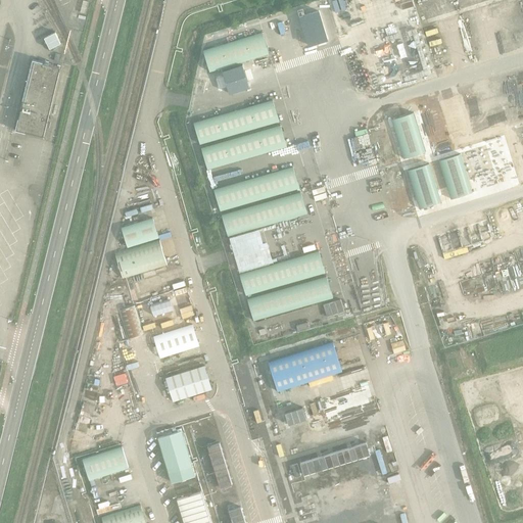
[(319,11),(299,17),(308,46),(328,40),(319,11)]
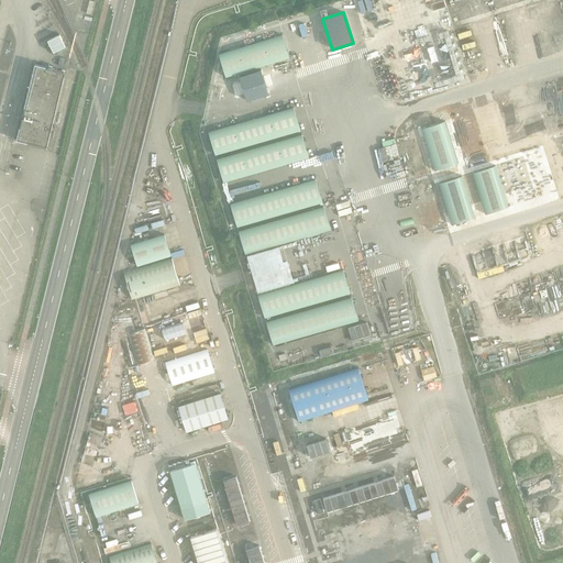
[(283,36),(219,56),(227,78),(289,59),(283,36)]
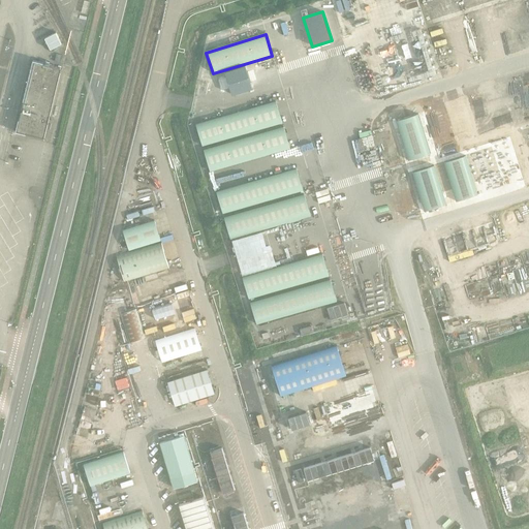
[(22,111),(17,131),(27,134),(44,138),(47,129),(48,124),(61,68),(50,65),(44,64),(35,61),(33,61),(22,111)]
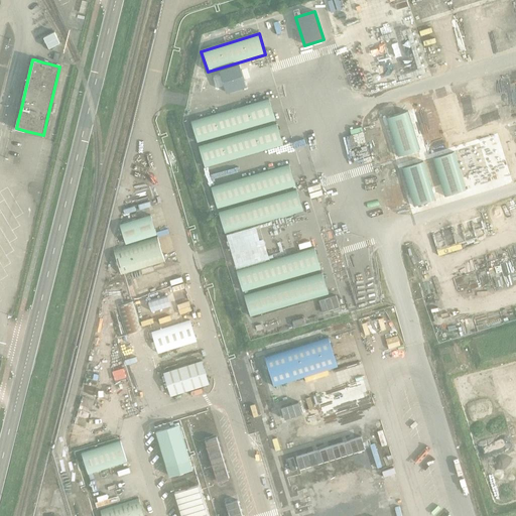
[(240,65),(220,71),(227,93),(246,87),(240,65)]
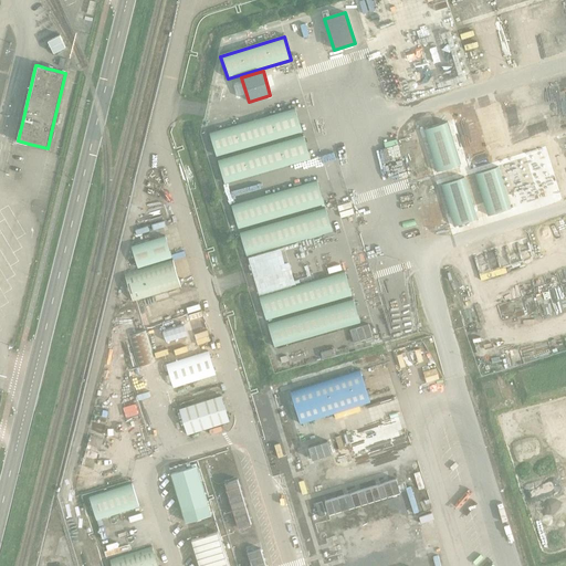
[(295,107),(210,132),(217,156),(302,132),(295,107)]
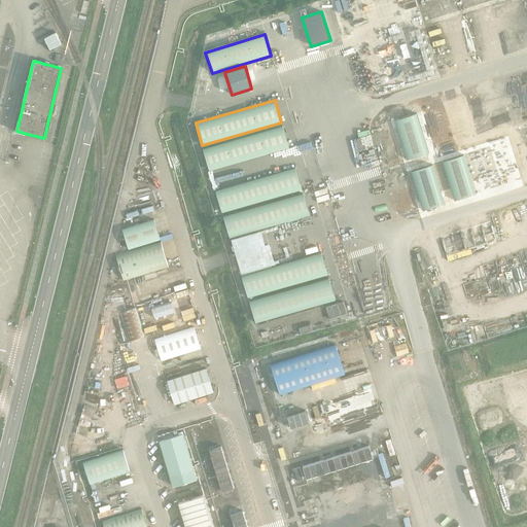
[(485,125),(485,168),(498,168),(498,132),(494,132),(494,125),(485,125)]
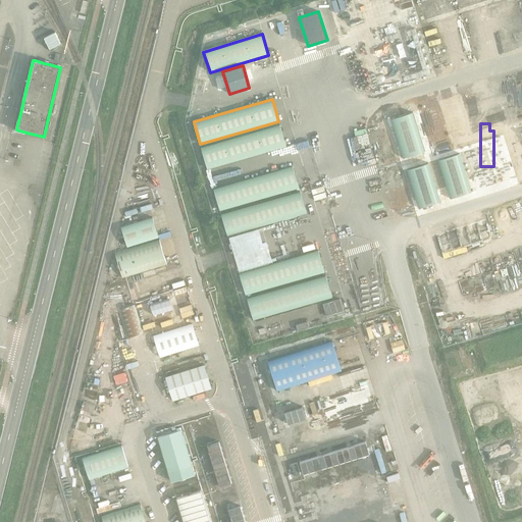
[(279,124),(201,147),(207,169),(285,146),(279,124)]
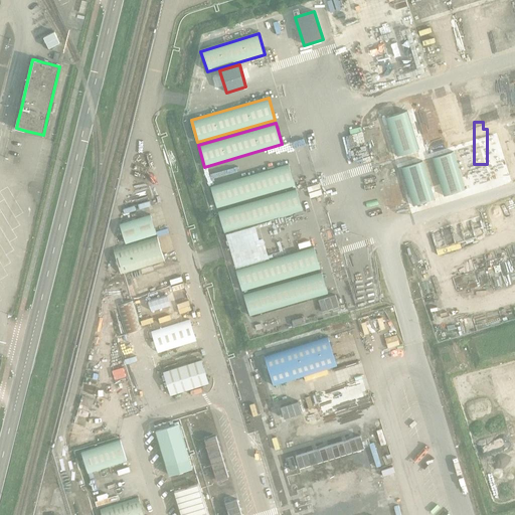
[(288,163),(210,186),(216,207),(294,185),(288,163)]
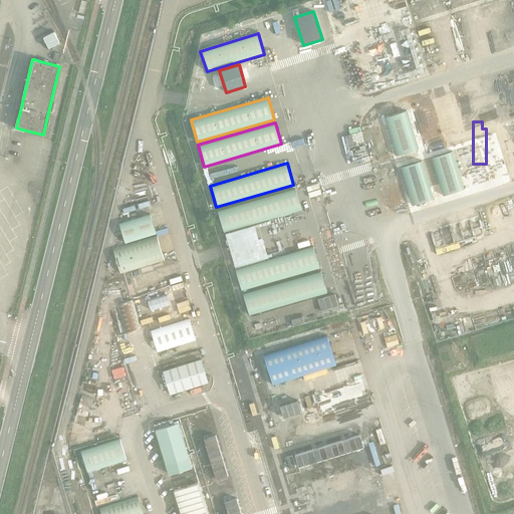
[(294,188),(217,211),(217,212),(223,231),(223,232),(300,210),(294,188)]
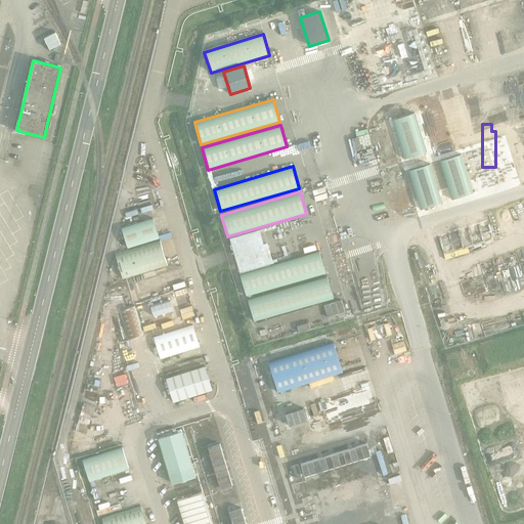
[(128,248),(159,238),(153,217),(121,226),(128,248)]
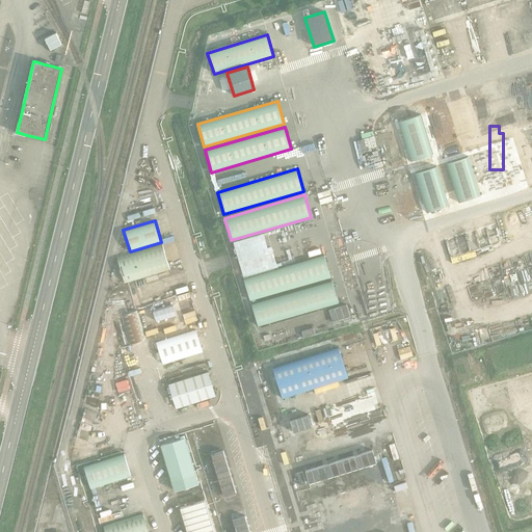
[(125,284),(169,269),(162,244),(117,258),(125,284)]
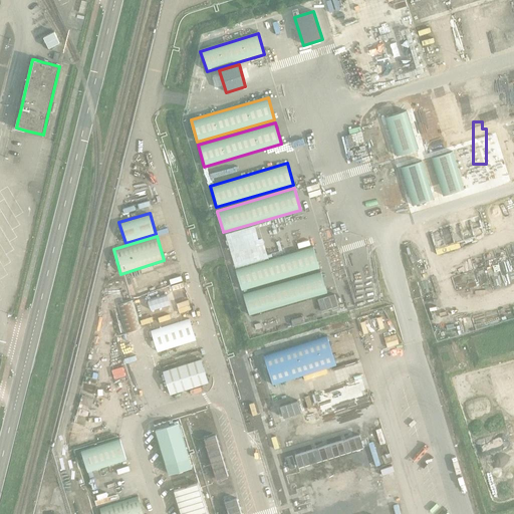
[(312,246),(235,269),(241,290),(318,268),(312,246)]
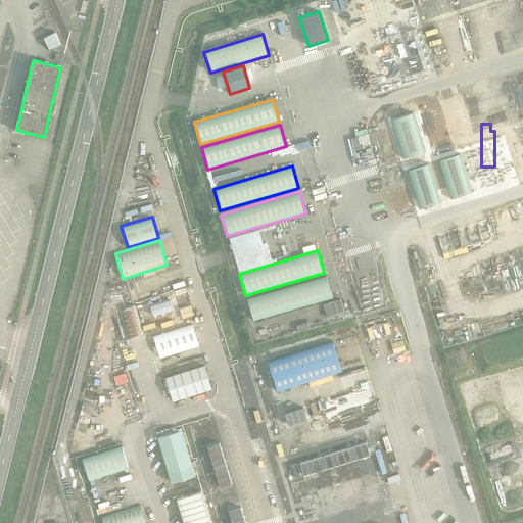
[(326,276),(247,298),(253,321),(332,298),(331,295),(326,276)]
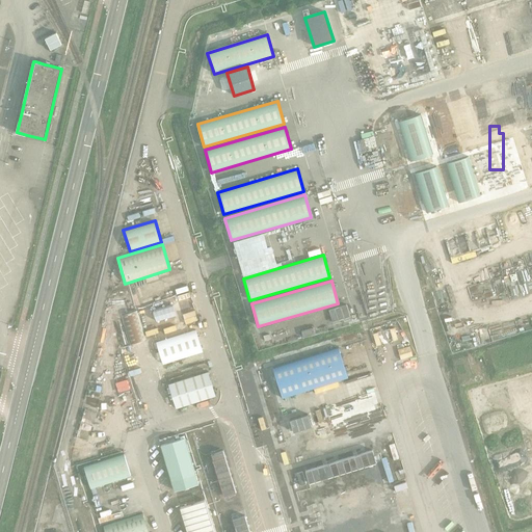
[(348,304),(329,309),(333,321),(351,317),(348,304)]
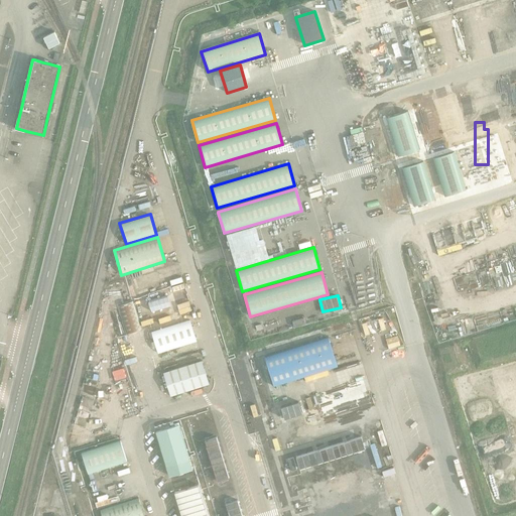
[(118,305),(127,335),(142,330),(133,301),(118,305)]
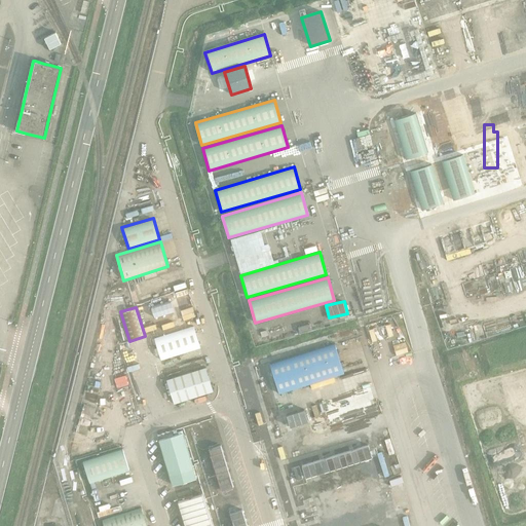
[(193,326),(155,338),(162,361),(200,348),(193,326)]
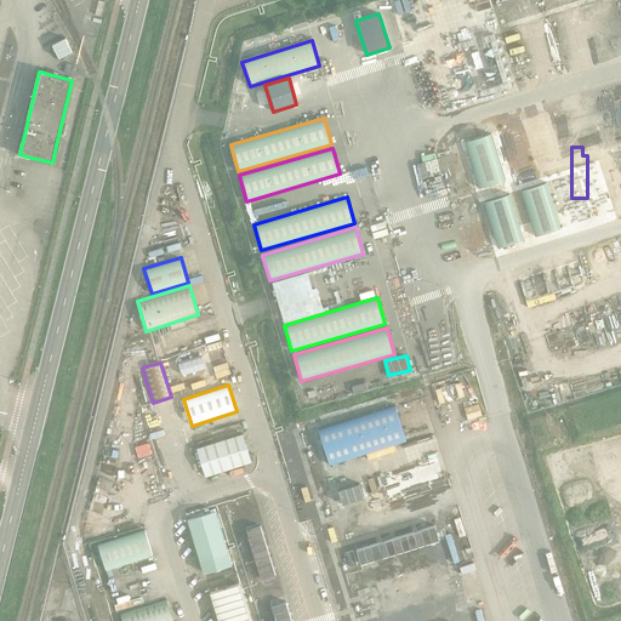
[(394,406),(319,429),(330,465),(405,442),(394,406)]
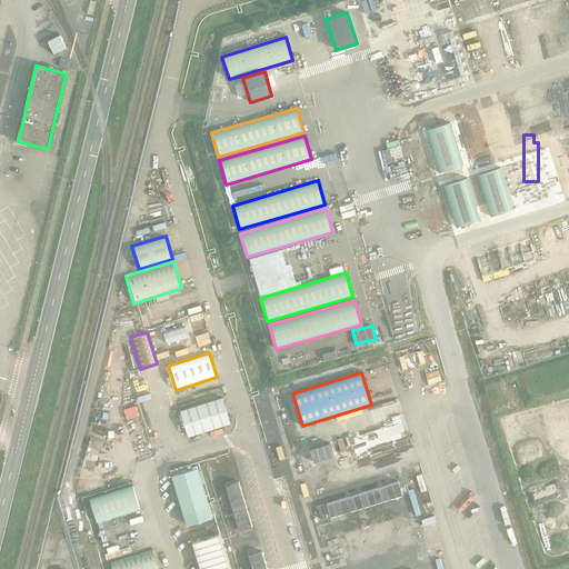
[(188,437),(231,423),(222,397),(180,410),(188,437)]
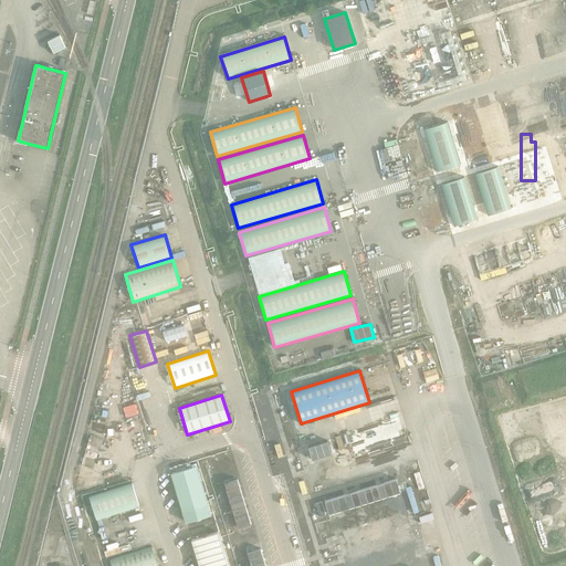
[(125,407),(127,417),(139,412),(136,404),(125,407)]
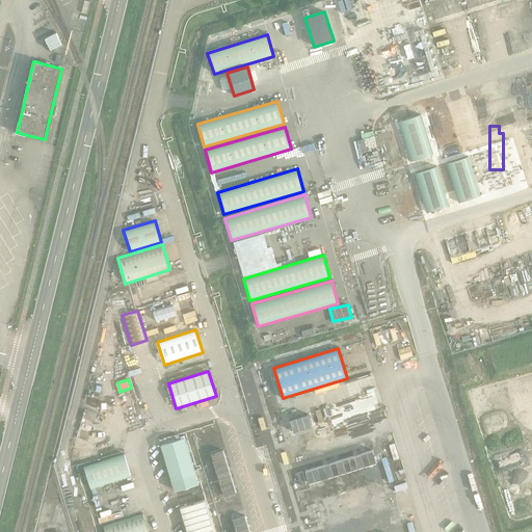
[(289,416),(297,444),(373,421),(365,393),(289,416)]
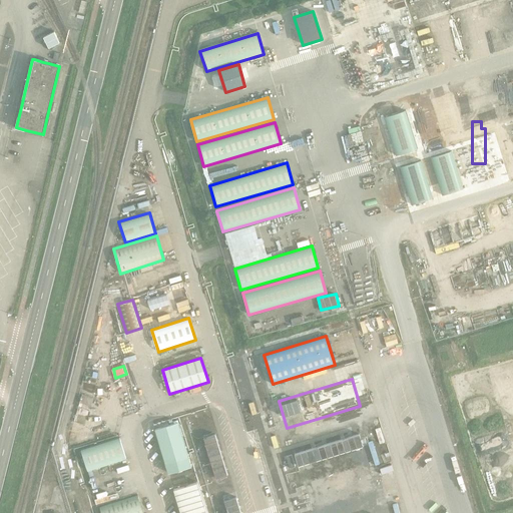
[(145,381),(132,385),(140,410),(153,406),(145,381)]
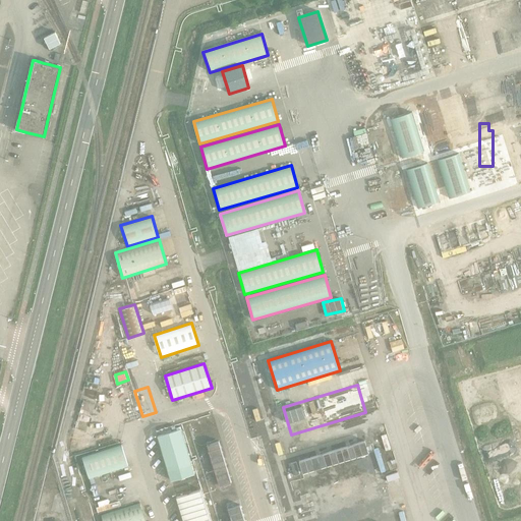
[(197,422),(204,440),(215,436),(210,418),(197,422)]
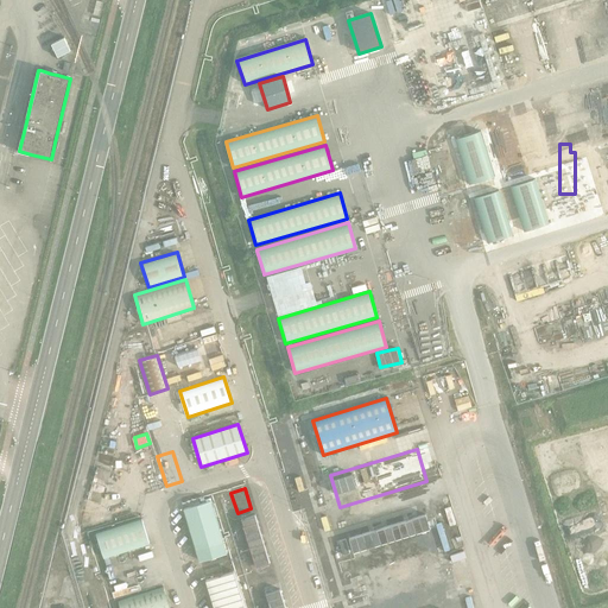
[(211,500),(183,508),(198,559),(227,551),(211,500)]
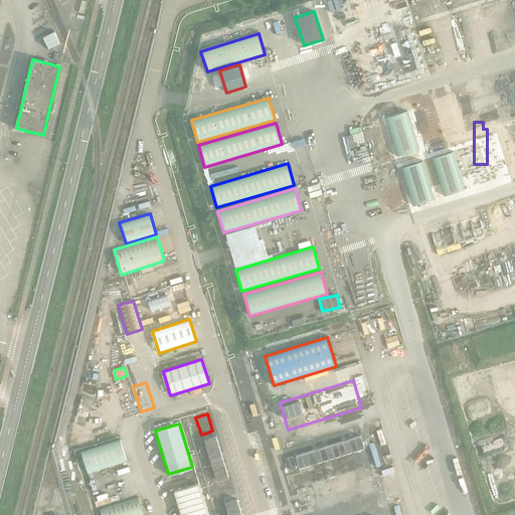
[(361,436),(296,456),(300,468),(364,449),(361,436)]
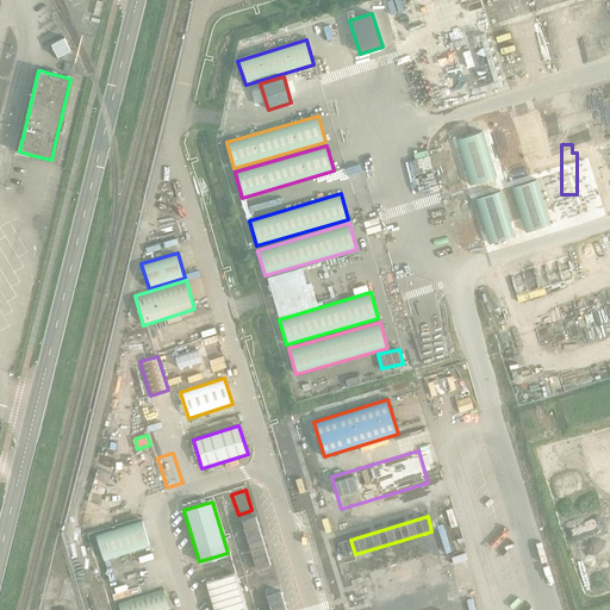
[(143,521),(97,536),(104,560),(150,546),(143,521)]
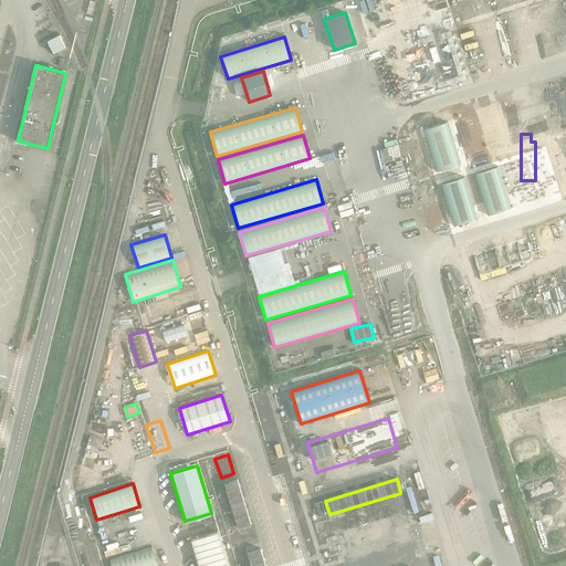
[(223,488),(236,526),(249,523),(237,484),(223,488)]
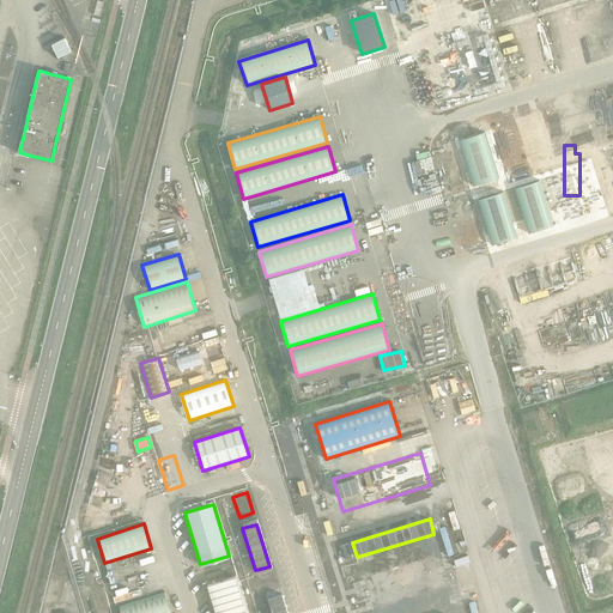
[(247,612),(236,576),(207,584),(216,612),(247,612)]
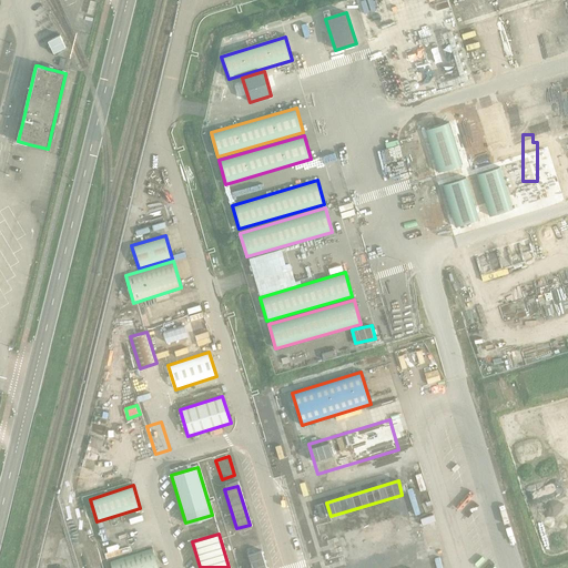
[(111,567),(158,567),(152,549),(110,563),(111,567)]
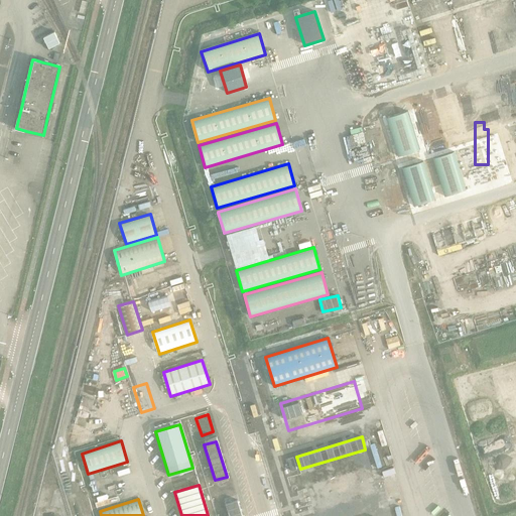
[(245,515),(242,499),(227,502),(230,515),(245,515)]
